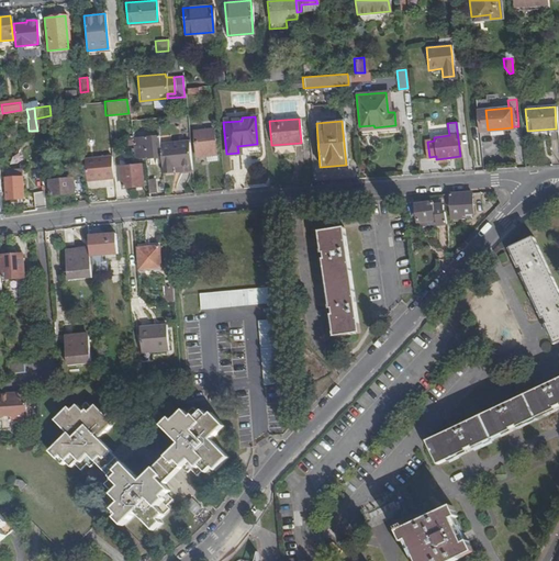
[(211,128),(192,131),(194,156),(205,155),(214,154),(211,128)]
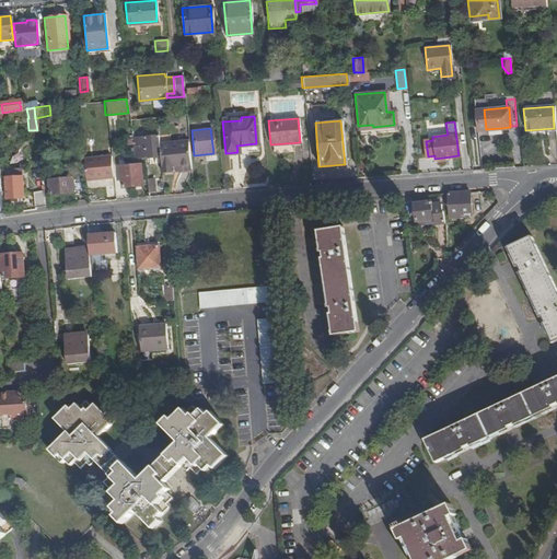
[(157,135),(130,137),(132,156),(144,155),(144,156),(159,155),(158,144),(157,135)]
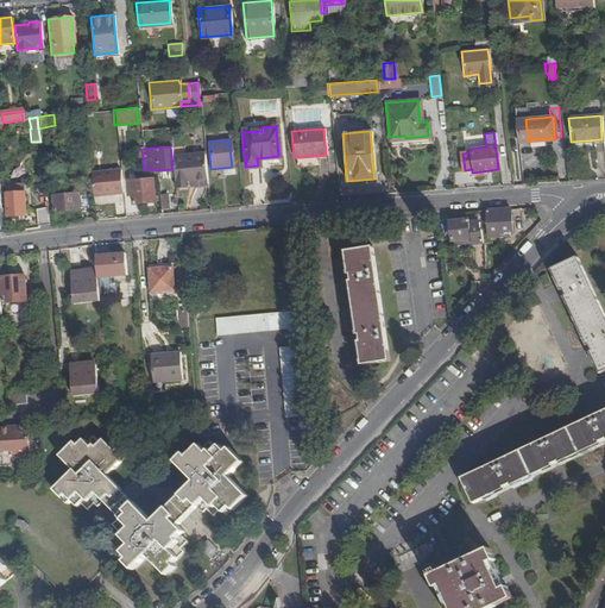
[(203,154),(171,157),(172,169),(175,186),(187,185),(187,181),(206,179),(203,154)]
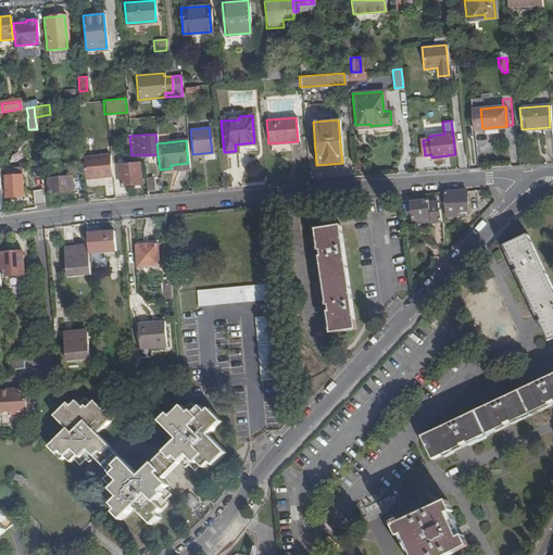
[(80,147),(72,148),(73,165),(82,165),(80,147)]
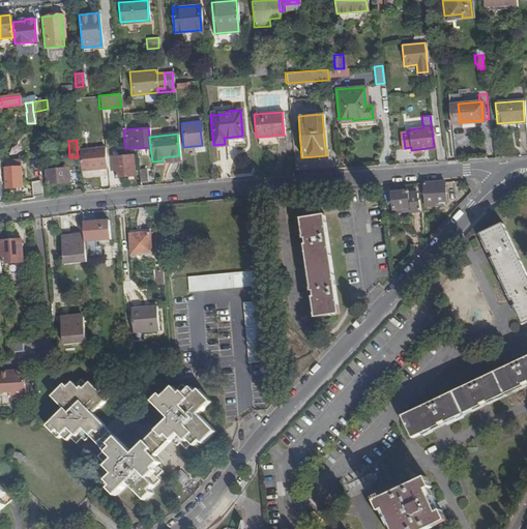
[(104,147),(78,149),(80,170),(106,168),(104,147)]
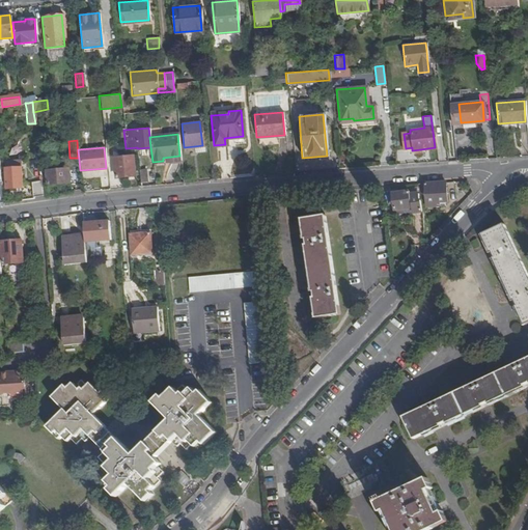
[(131,156),(113,157),(115,177),(133,175),(131,156)]
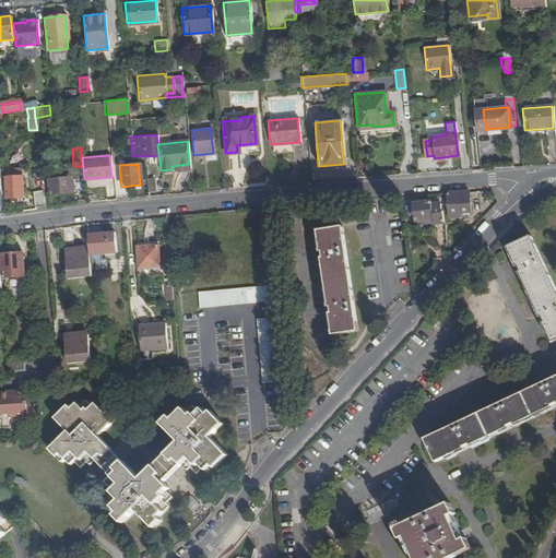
[(20,168),(3,169),(3,178),(21,177),(20,168)]
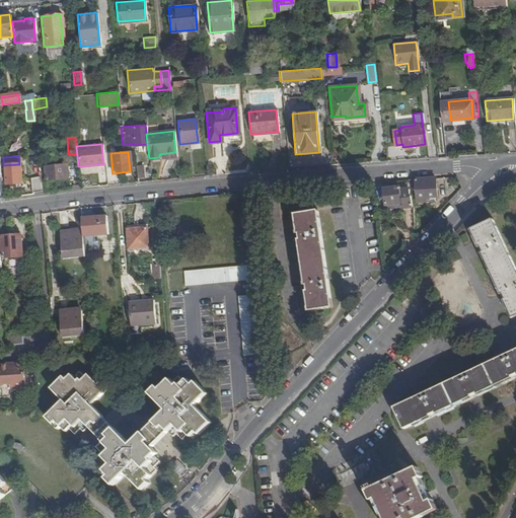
[(19,164),(3,165),(4,183),(20,182),(19,164)]
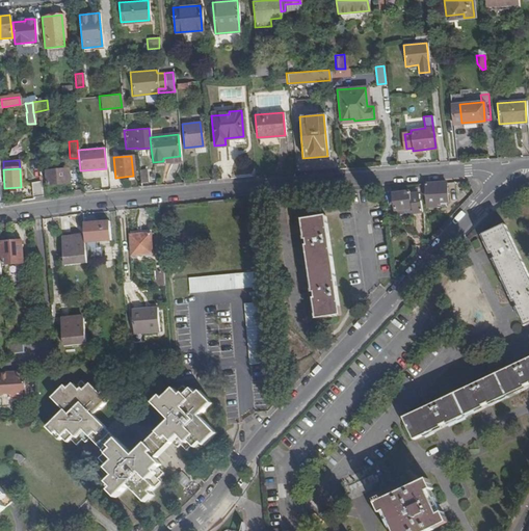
[(67,168),(41,171),(42,182),(46,181),(46,185),(59,184),(58,181),(68,180),(67,168)]
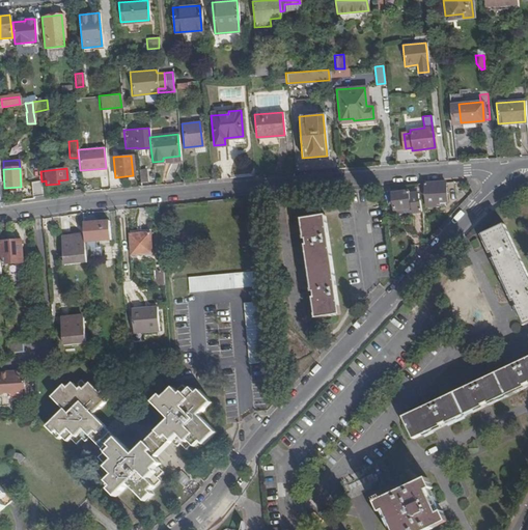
[(40,180),(31,183),(32,196),(42,195),(40,180)]
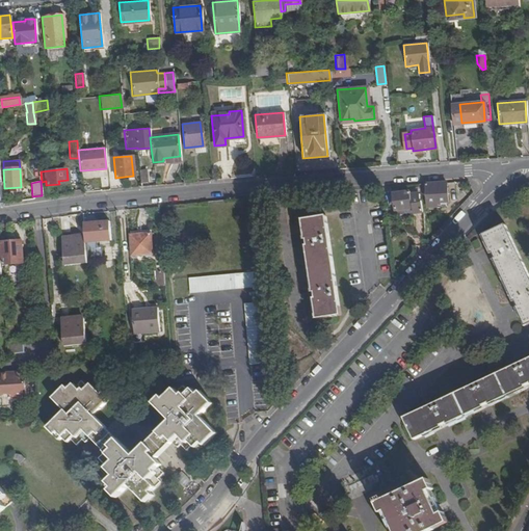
[(446,202),(445,182),(417,184),(419,201),(420,201),(425,201),(425,206),(434,206),(434,202),(446,202)]
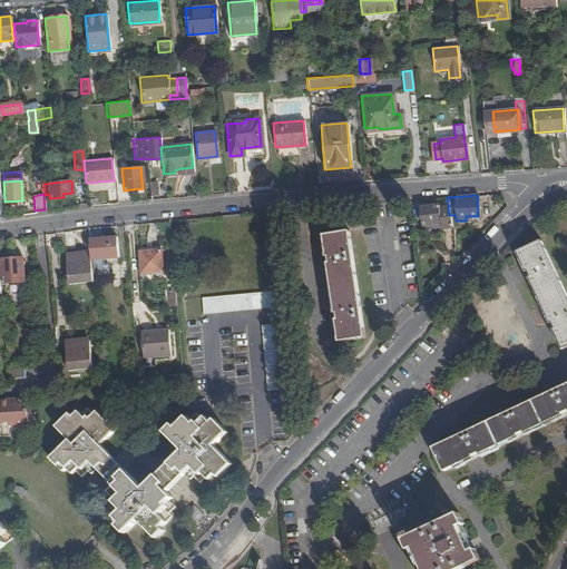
[(438,205),(419,207),(421,224),(440,222),(440,227),(451,226),(450,215),(449,215),(448,207),(438,208),(438,205)]
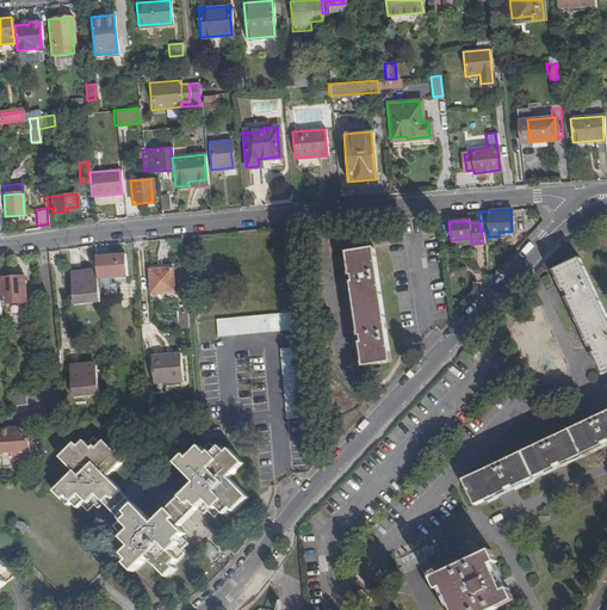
[(372,246),(344,251),(347,275),(350,275),(350,277),(351,281),(348,281),(357,336),(359,336),(359,338),(359,342),(358,342),(361,365),(389,361),(372,246)]
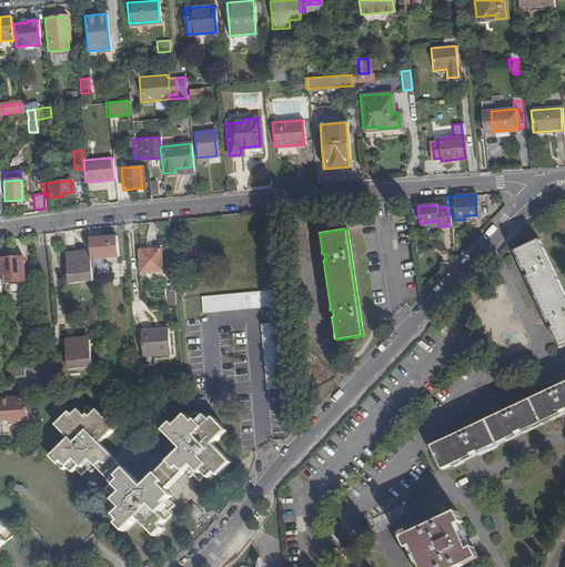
[(114,235),(88,238),(89,253),(89,257),(117,255),(114,235)]
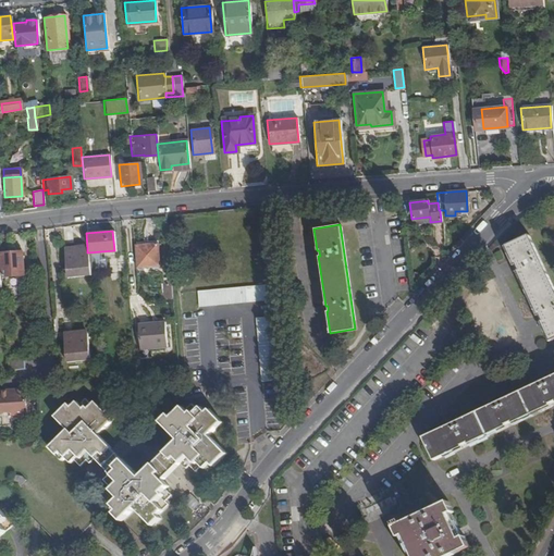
[(553,292),(527,234),(505,245),(511,256),(508,256),(513,264),(515,264),(517,269),(515,270),(537,316),(538,314),(541,320),(539,321),(543,330),(545,329),(550,340),(553,337),(553,292)]
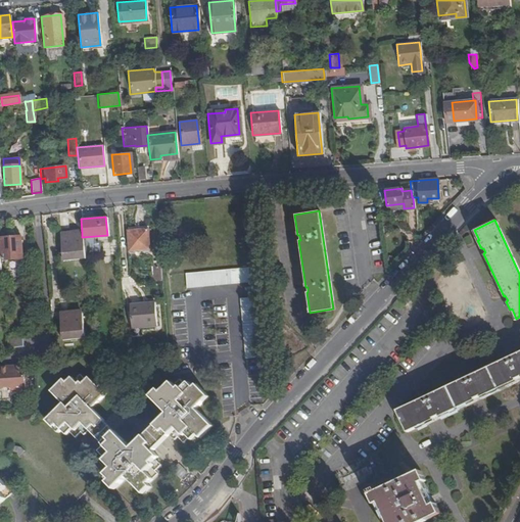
[(146,228),(126,230),(127,250),(147,248),(146,228)]
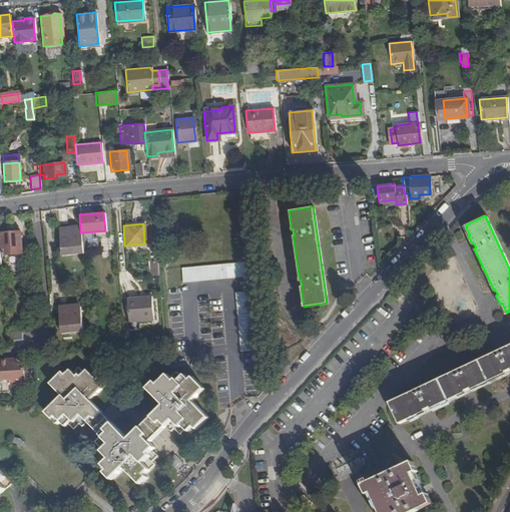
[(80,228),(58,230),(60,256),(82,252),(80,232),(80,228)]
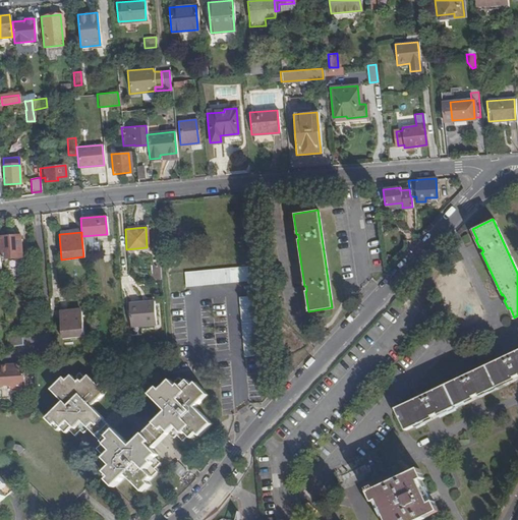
[(18,235),(0,236),(0,247),(1,258),(2,258),(3,267),(21,265),(18,235)]
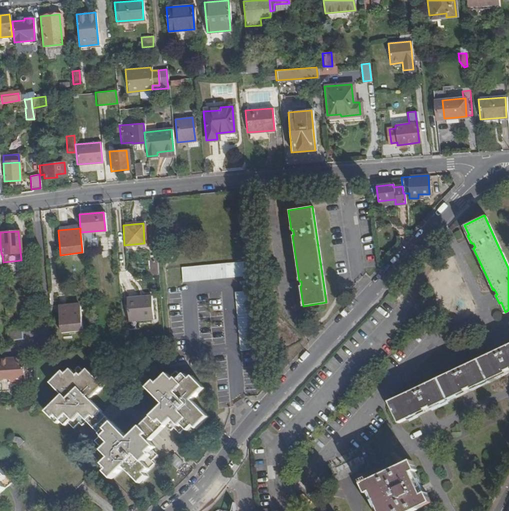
[(156,257),(148,257),(150,275),(157,274),(156,257)]
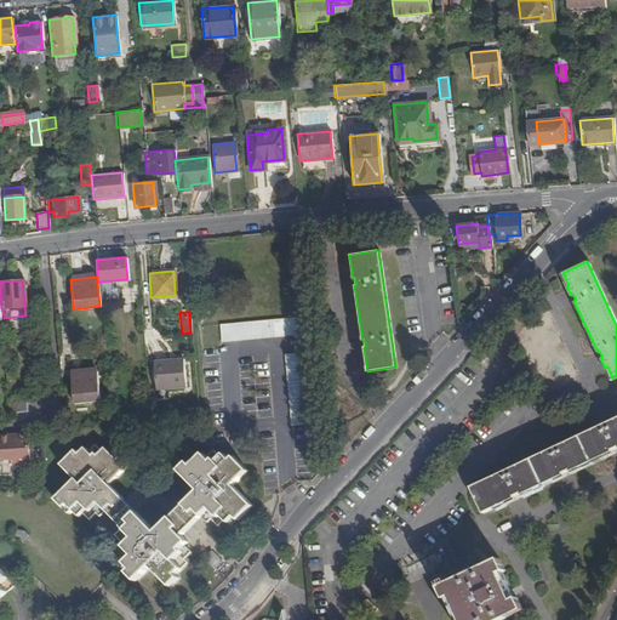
[(297,317),(217,324),(220,341),(298,334),(297,317)]
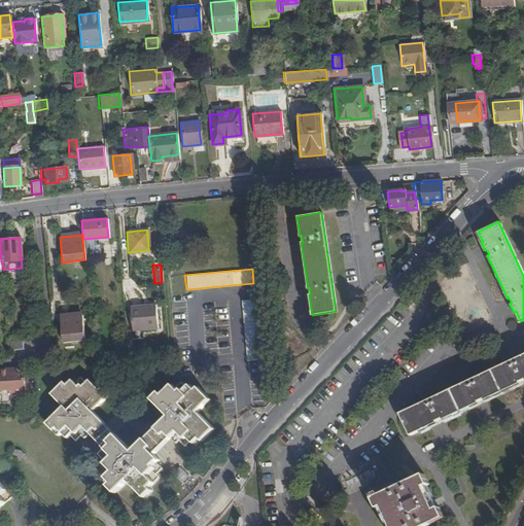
[(254,299),(240,300),(245,360),(260,359),(254,299)]
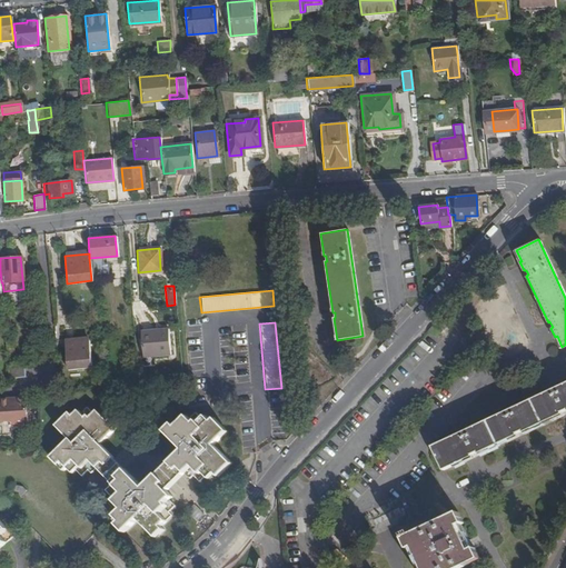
[(156,331),(139,334),(141,357),(169,355),(167,328),(156,329),(156,331)]
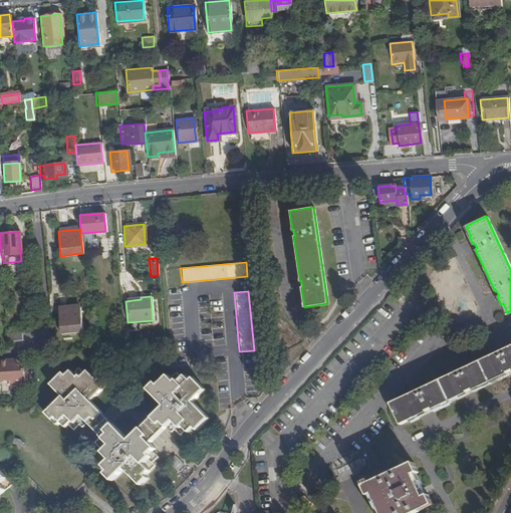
[(79,307),(57,309),(59,333),(81,331),(79,307)]
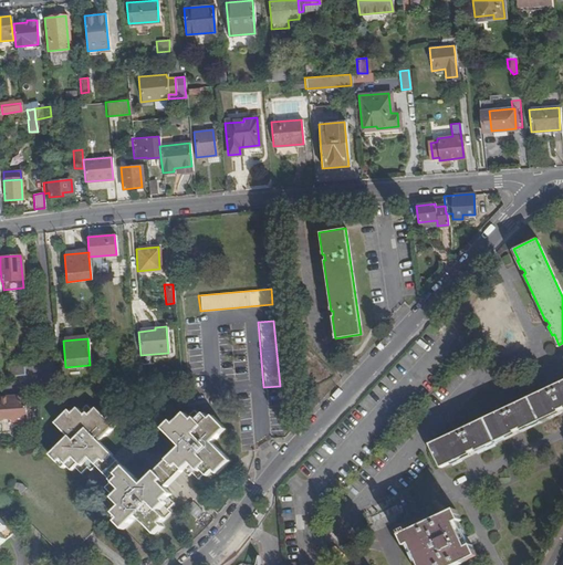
[(22,363),(6,364),(7,376),(22,374),(22,363)]
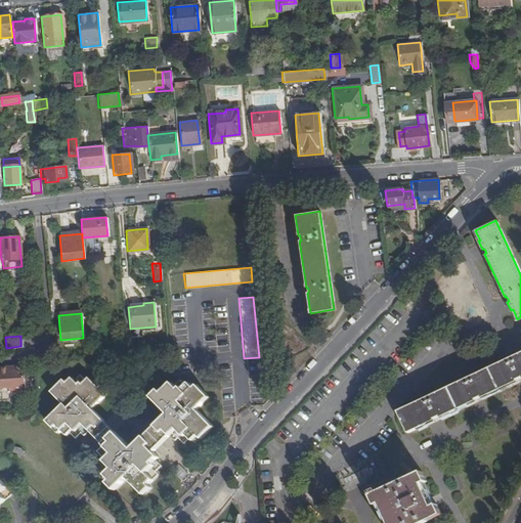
[(520,352),(395,412),(405,434),(432,422),(432,420),(437,418),(437,419),(474,402),(473,400),(478,398),(478,399),(515,382),(514,381),(519,379),(520,380),(520,379),(520,352)]
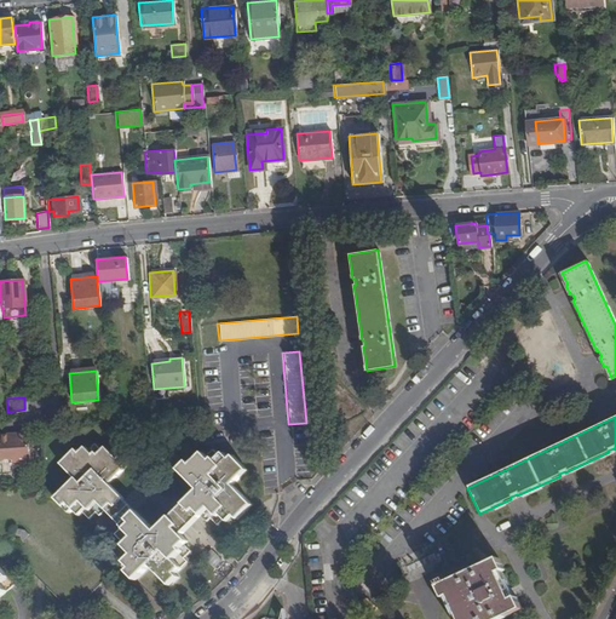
[(26,433),(0,434),(0,459),(10,458),(11,463),(28,462),(26,433)]
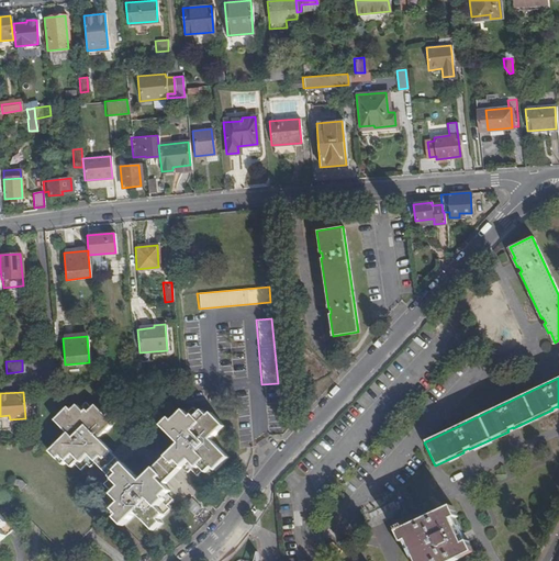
[(66,406),(52,419),(65,433),(46,450),(60,464),(64,461),(69,466),(73,463),(78,470),(85,463),(88,467),(93,461),(110,479),(104,484),(108,487),(102,493),(108,500),(104,503),(110,508),(107,512),(121,525),(134,512),(152,530),(160,523),(157,519),(163,514),(160,512),(167,506),(164,503),(170,496),(165,492),(168,489),(163,484),(180,466),(186,472),(190,469),(196,475),(202,469),(204,472),(210,467),(213,470),(227,457),(209,438),(222,425),(209,412),(205,415),(200,408),(197,412),(191,406),(185,412),(181,408),(170,419),(167,416),(159,425),(177,442),(164,456),(167,459),(156,470),(153,467),(138,480),(121,462),(118,466),(107,455),(110,451),(97,438),(115,419),(107,412),(103,415),(93,404),(90,407),(85,401),(78,407),(75,404),(69,410),(66,406)]
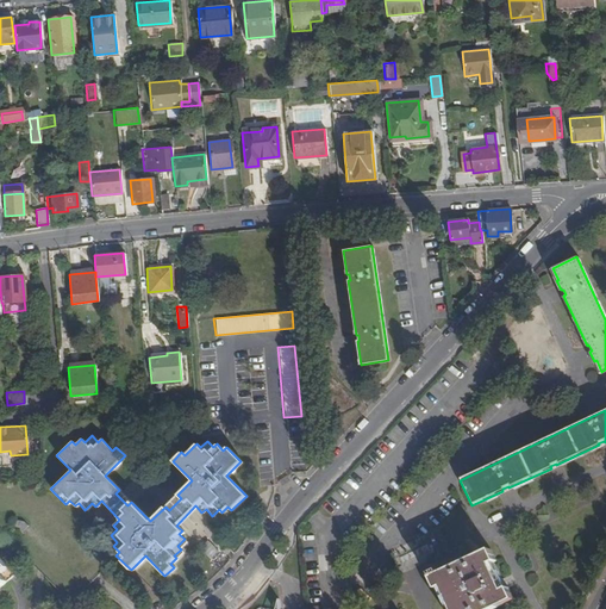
[(131,502),(119,490),(116,493),(127,505),(131,502)]
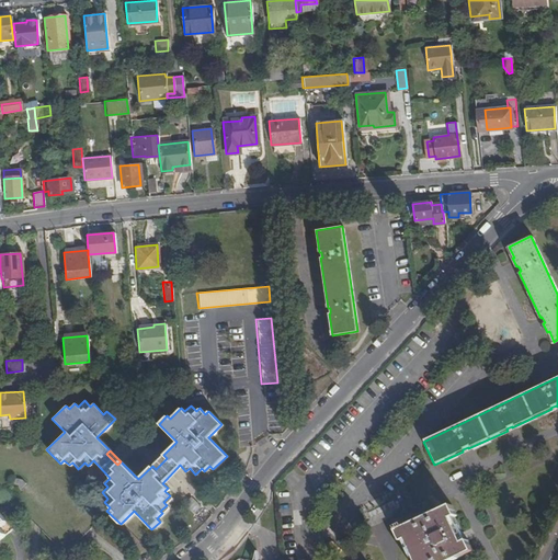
[(163,455),(152,466),(156,469),(167,458),(163,455)]
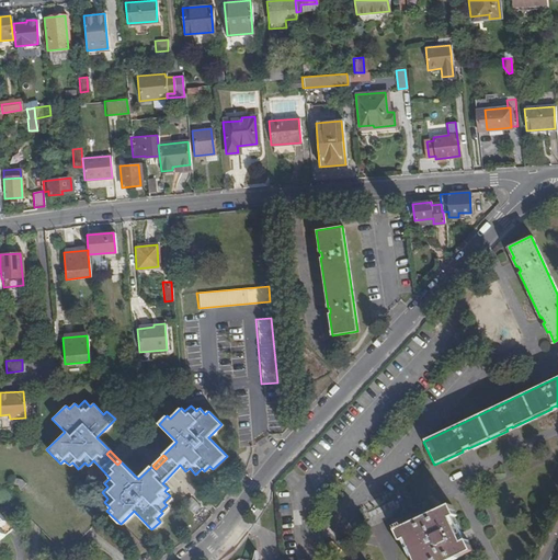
[(450,504),(395,530),(400,540),(405,538),(414,559),(450,559),(470,550),(466,539),(460,541),(450,517),(454,515),(450,504)]
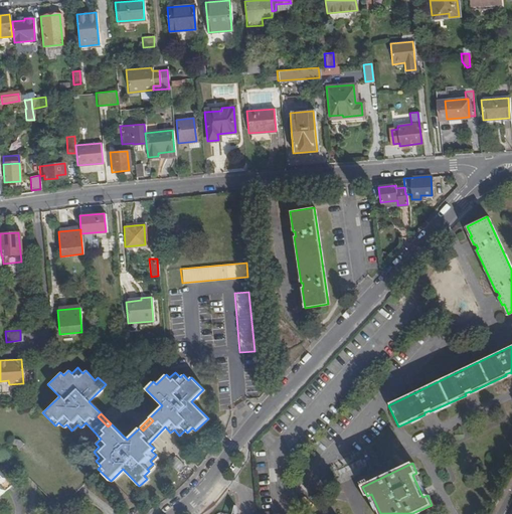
[(0,493),(10,485),(0,473),(0,493)]
